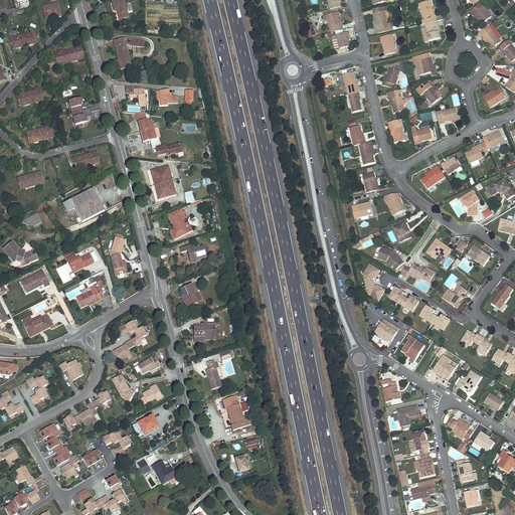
[(129,18),(124,0),(121,0),(112,3),(114,11),(118,10),(120,20),(129,18)]
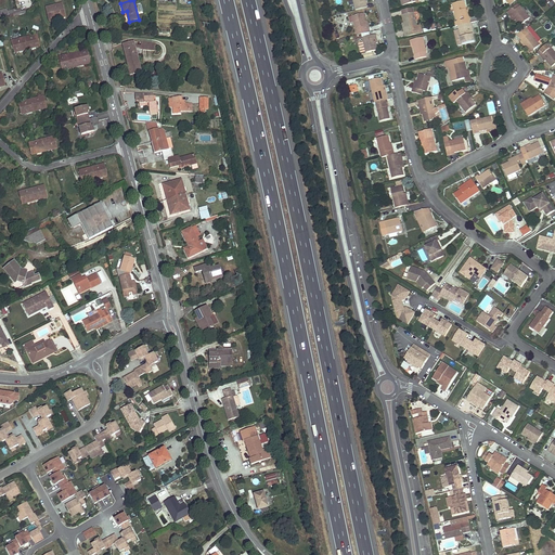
[(352,0),(356,11),(368,8),(365,0),(352,0)]
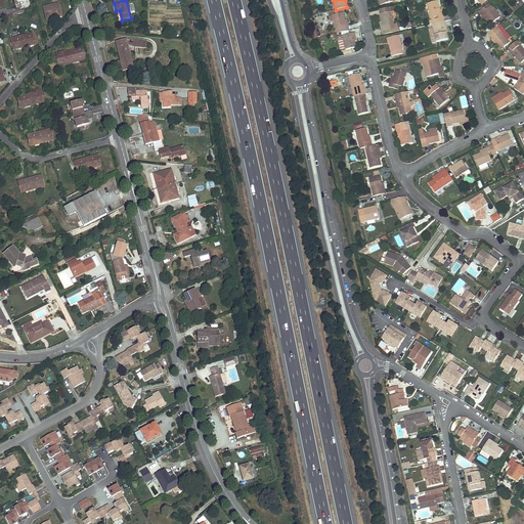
[(439,1),(427,4),(431,18),(438,16),(442,15),(440,8),(439,1)]
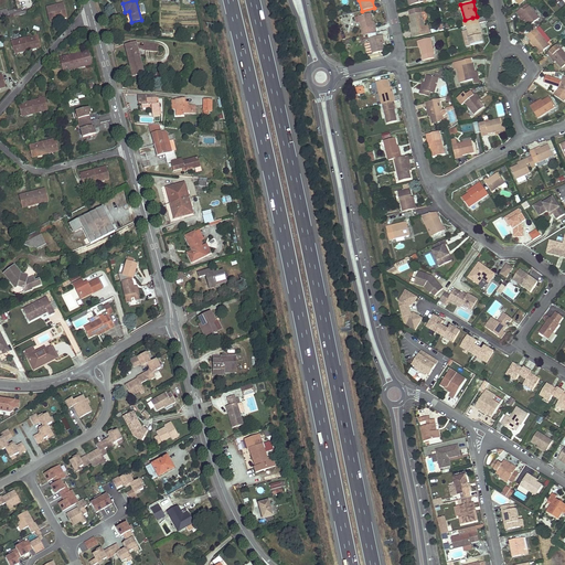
[(63,3),(46,9),(50,22),(55,20),(55,18),(61,17),(62,19),(66,18),(63,3)]
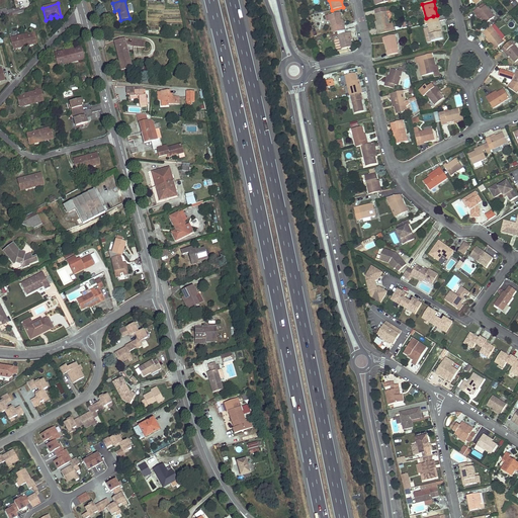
[(478,13),(482,18),(481,18),(486,24),(495,17),(486,6),(481,10),(479,7),(473,12),(476,14),(478,13)]
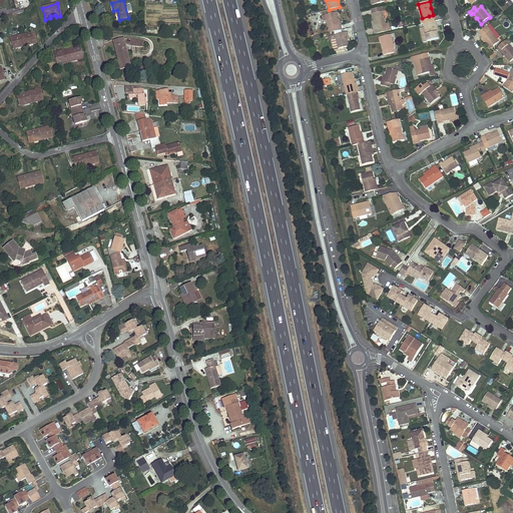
[(383,11),(372,14),(374,21),(376,27),(378,26),(379,29),(380,33),(388,31),(383,11)]
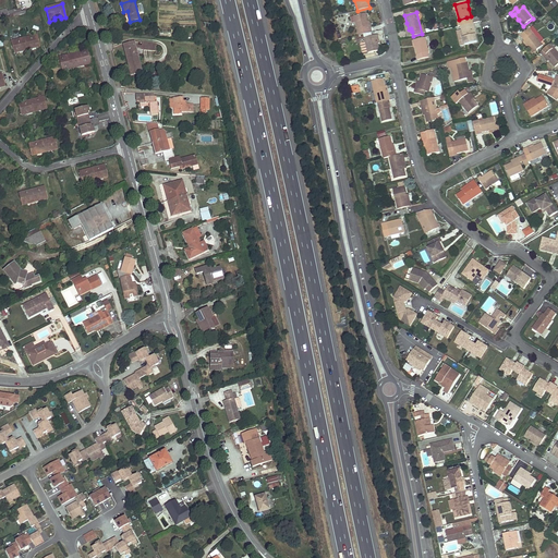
[(364,34),(371,33),(372,32),(370,21),(367,21),(366,13),(351,16),(352,23),(355,22),(359,35),(364,34)]
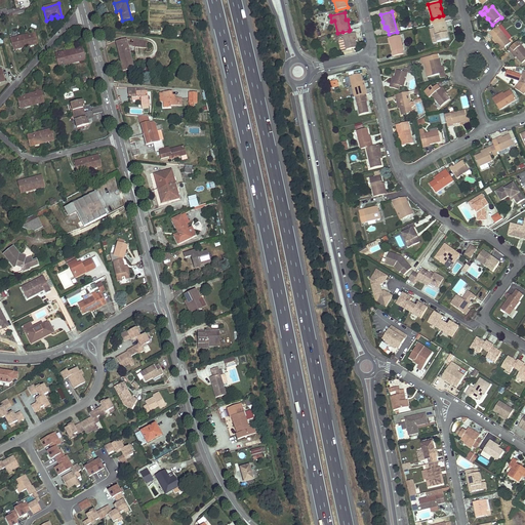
[(380,22),(382,31),(384,31),(385,35),(389,34),(388,30),(387,27),(385,28),(382,22),(380,22)]
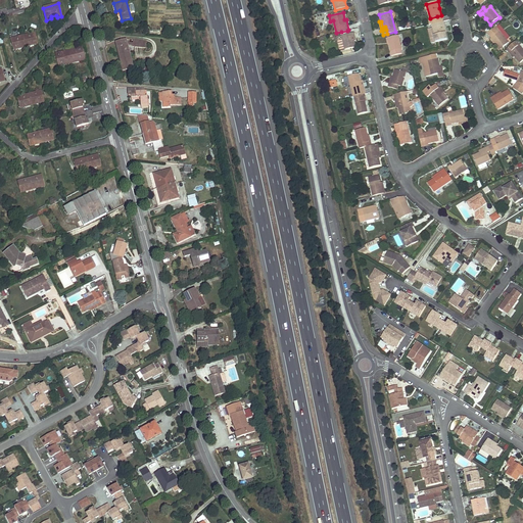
[(432,25),(436,42),(447,39),(445,33),(445,31),(446,31),(445,26),(444,26),(443,21),(432,25)]
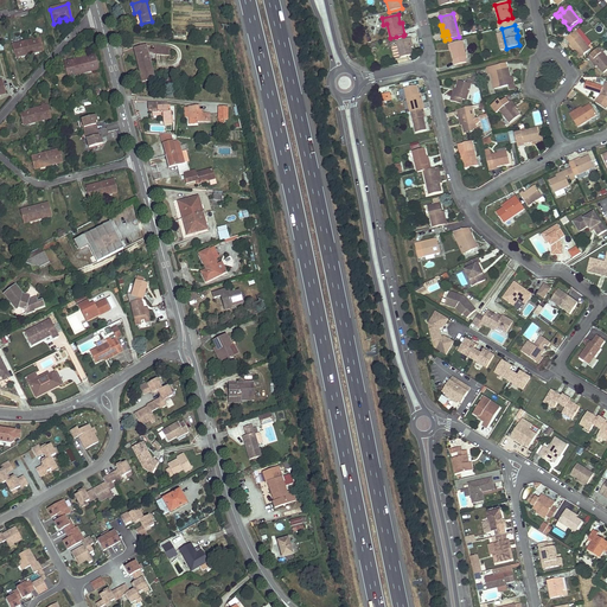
[(570,44),(569,45),(575,52),(579,49),(583,55),(590,50),(580,37),(574,31),(566,38),(570,44)]
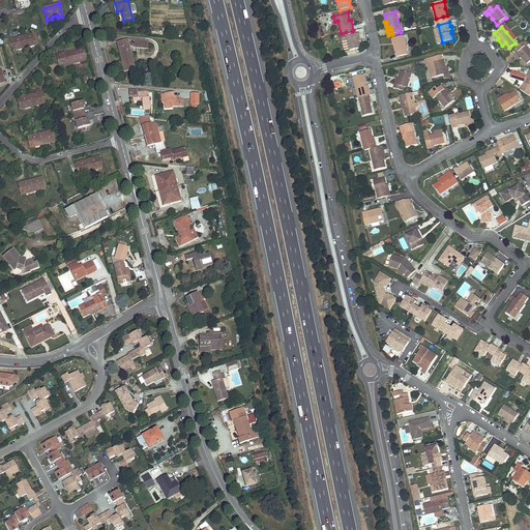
[(35,33),(23,36),(26,46),(32,43),(33,46),(38,45),(35,33)]
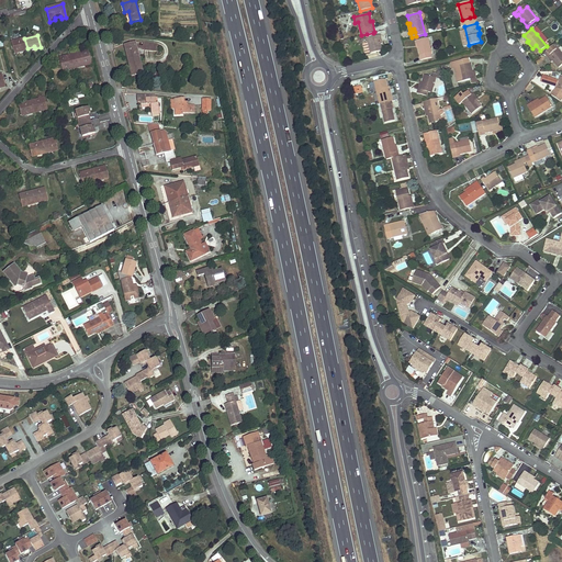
[(382,51),(381,42),(377,43),(374,36),(368,37),(367,37),(370,53),(382,51)]
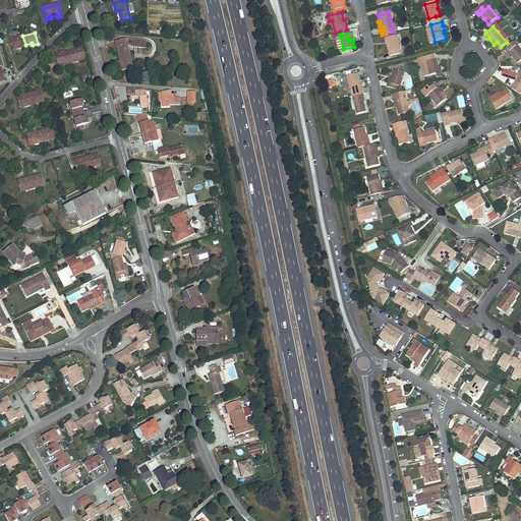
[(397,35),(385,38),(386,41),(387,41),(391,55),(400,53),(399,49),(401,49),(397,35)]
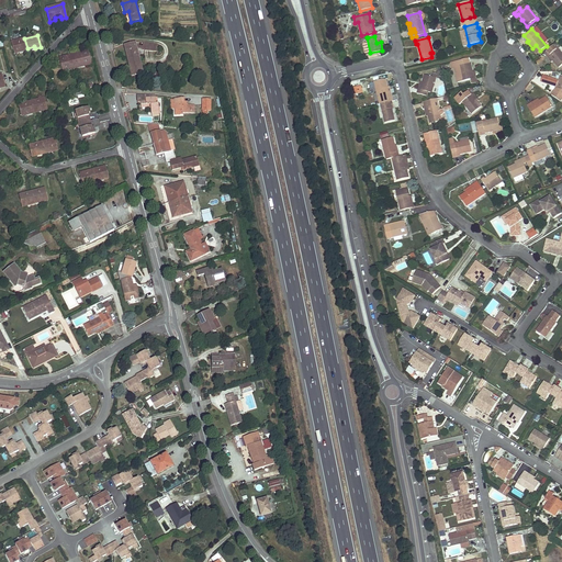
[(24,38),(11,42),(14,54),(20,52),(20,51),(27,48),(24,38)]
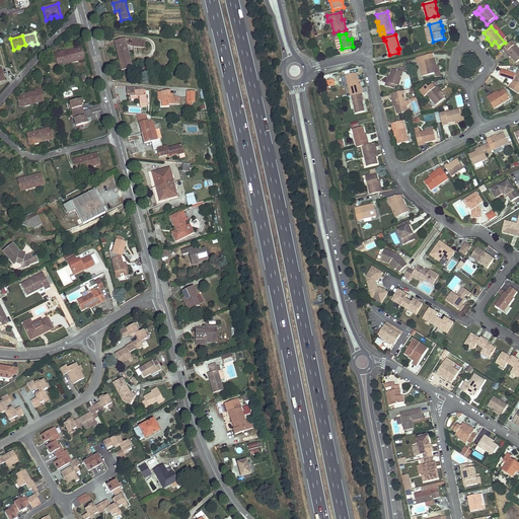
[(125,40),(115,42),(122,70),(132,68),(126,45),(126,44),(125,40)]
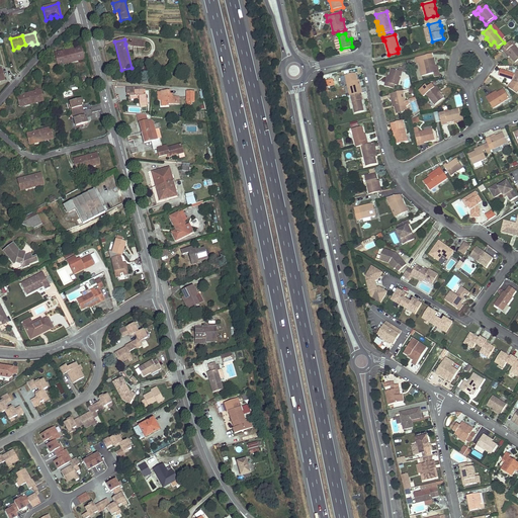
[(517,49),(511,40),(502,49),(506,53),(509,50),(513,54),(510,57),(515,63),(517,60),(517,49)]
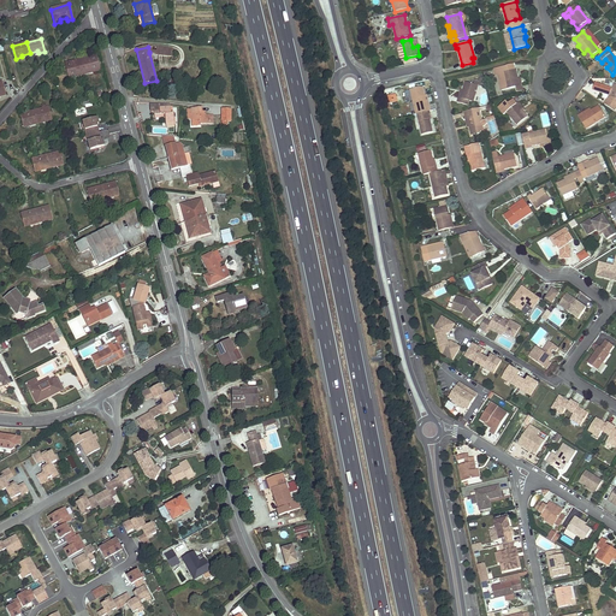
[(96,55),(81,59),(84,72),(95,70),(96,71),(100,70),(96,55)]
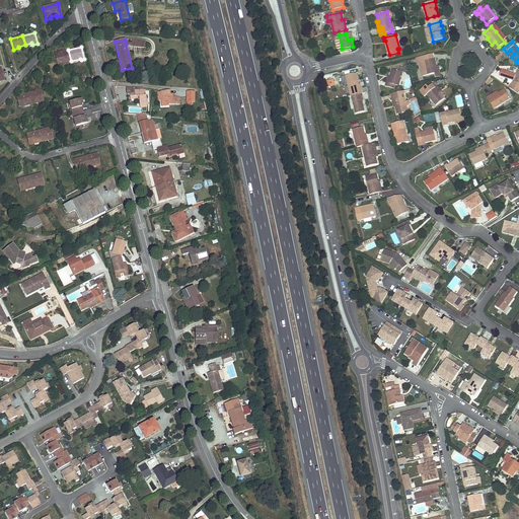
[(68,50),(55,54),(58,66),(63,65),(62,63),(71,61),(68,50)]
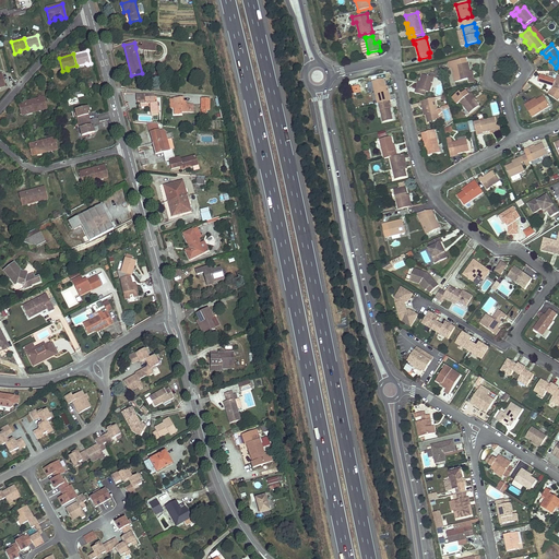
[(468,62),(456,66),(460,81),(468,79),(472,79),(470,71),(471,71),(468,62)]
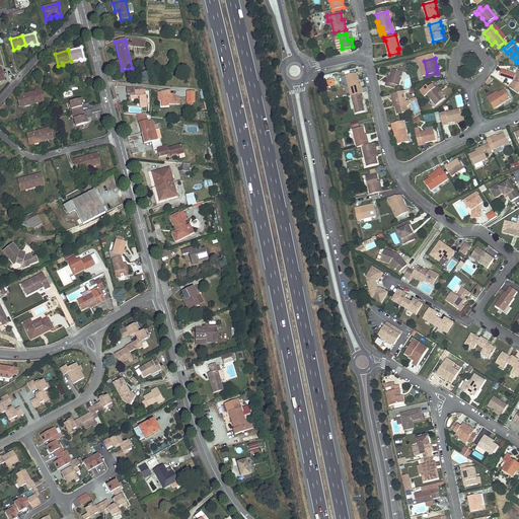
[(390,76),(387,86),(393,88),(394,84),(398,85),(402,72),(391,69),(389,76),(390,76)]
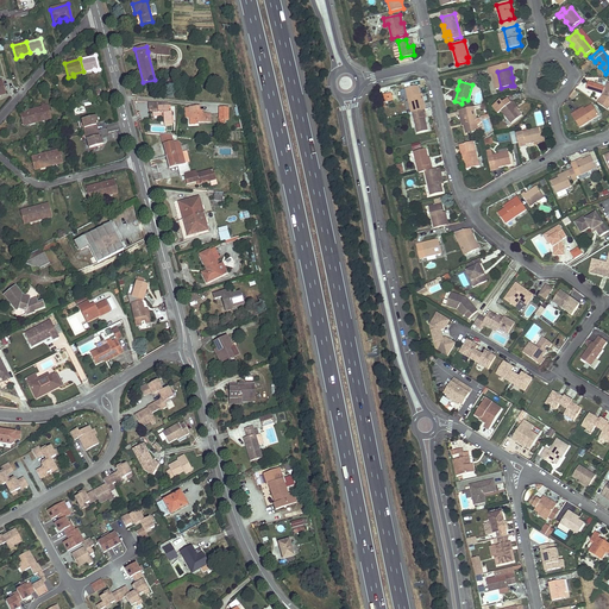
[(419,86),(406,88),(412,113),(413,113),(424,111),(425,110),(426,110),(422,94),(421,94),(419,86)]
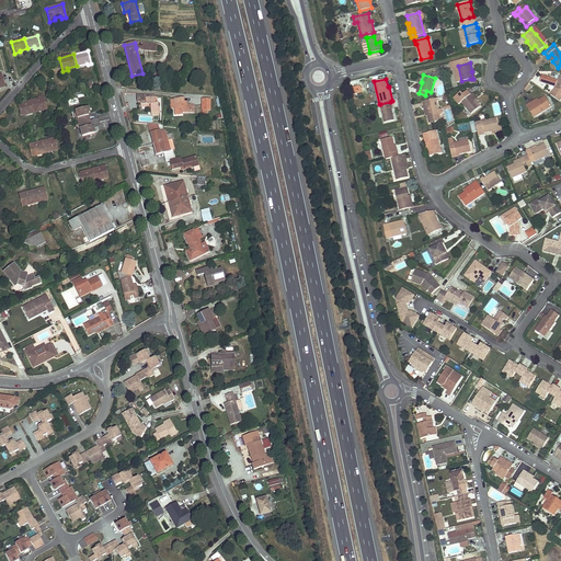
[(93,82),(87,84),(88,90),(83,91),(83,94),(95,91),(93,82)]
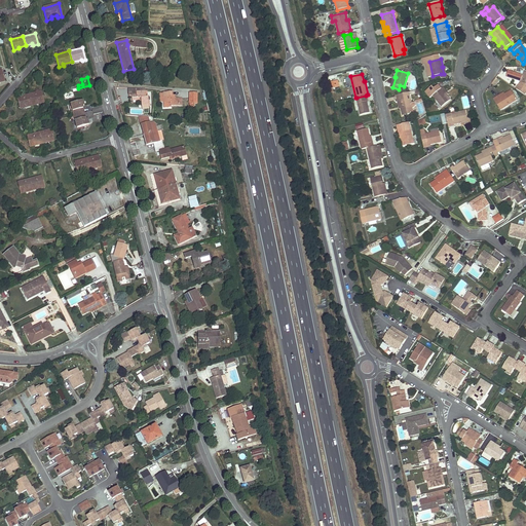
[(495,86),(499,80),(495,77),(491,84),(495,86)]
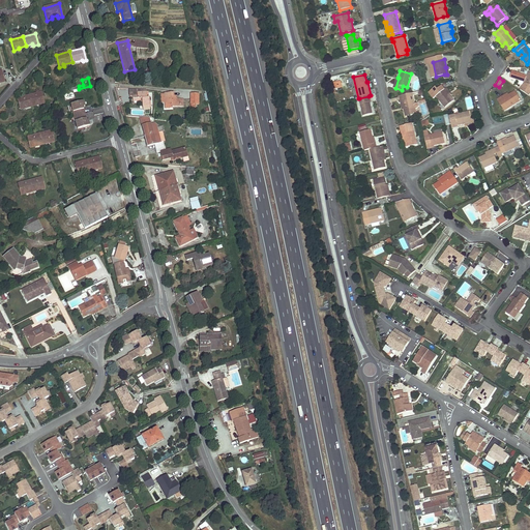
[(436,87),(429,93),(433,98),(436,96),(441,102),(444,107),(445,108),(453,100),(449,94),(448,95),(444,89),(441,86),(437,89),(436,87)]
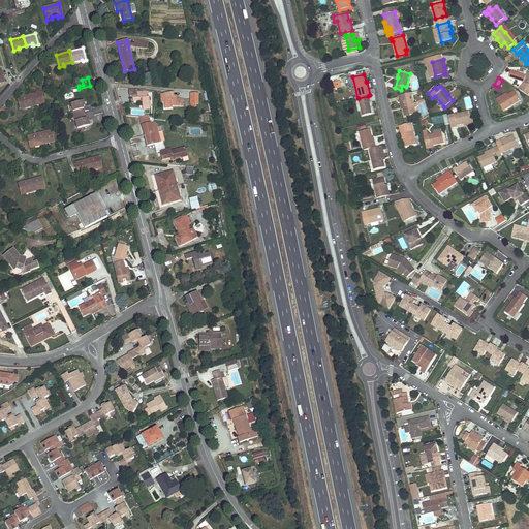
[(143,106),(150,105),(149,97),(147,98),(147,91),(142,90),(135,91),(135,90),(129,90),(129,98),(132,97),(132,99),(142,98),(142,100),(143,106)]
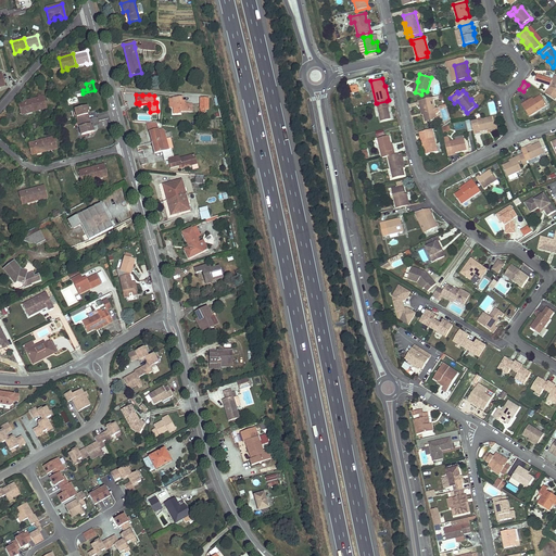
[(45,96),(32,100),(34,110),(42,108),(42,109),(47,108),(45,96)]
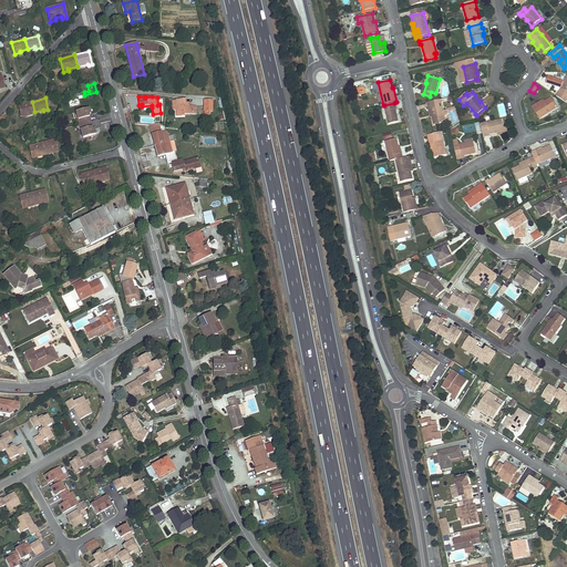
[(544,101),(533,107),(540,119),(557,107),(552,98),(544,102),(544,101)]
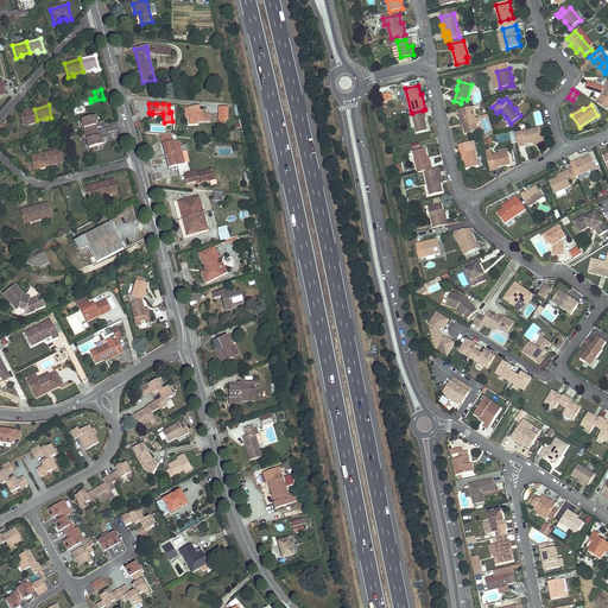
[(197,124),(197,122),(208,122),(208,121),(210,121),(210,115),(207,115),(207,114),(203,115),(202,111),(200,111),(198,107),(189,107),(190,119),(190,125),(197,124)]
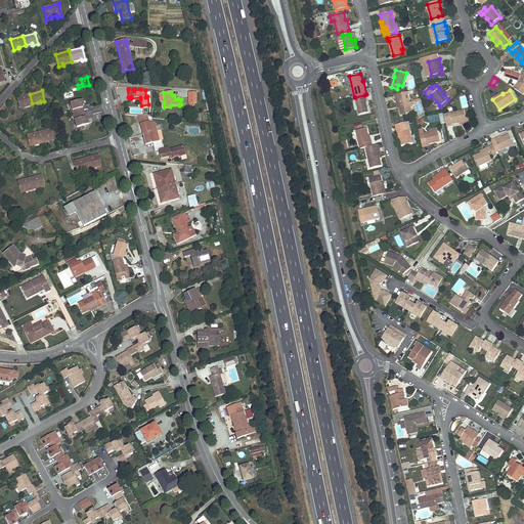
[(407,92),(397,94),(400,107),(399,107),(401,115),(411,113),(410,107),(412,106),(415,105),(413,101),(409,102),(407,92)]
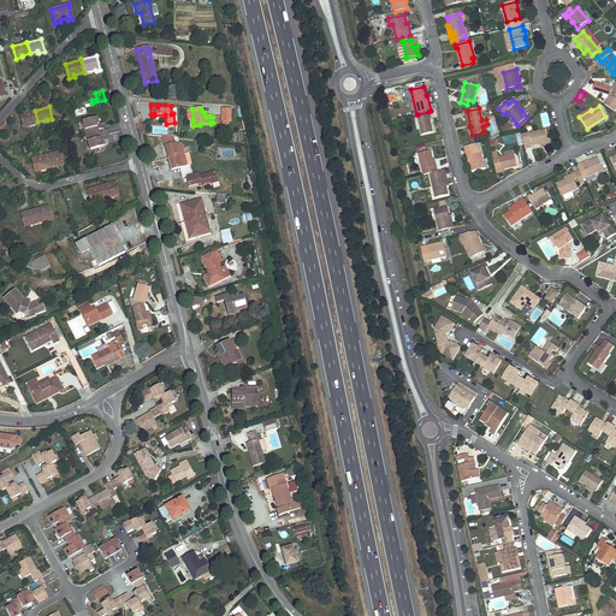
[(35,111),(21,113),(24,126),(29,125),(29,124),(37,122),(35,111)]
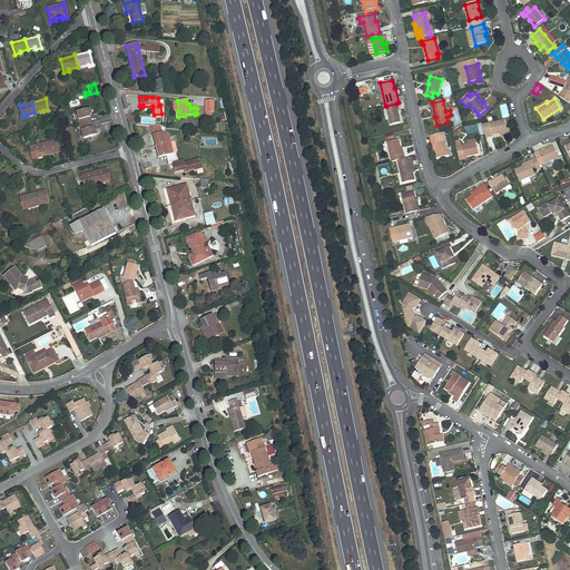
[(396,104),(386,106),(386,109),(387,112),(391,125),(401,121),(397,110),(396,104)]
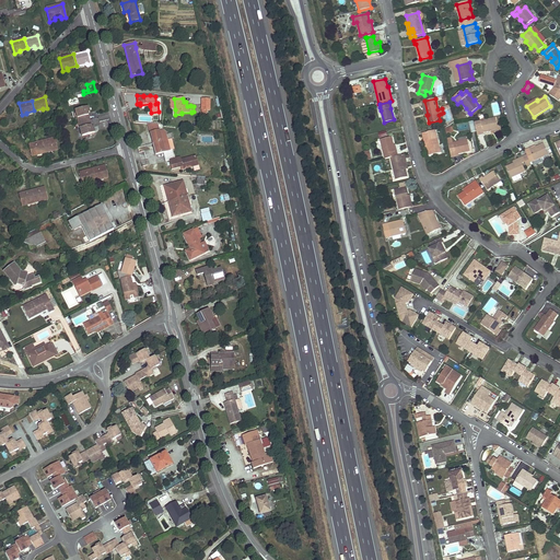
[(79,123),(82,136),(95,132),(94,127),(92,127),(89,128),(88,126),(92,125),(91,119),(89,114),(85,115),(84,114),(89,113),(90,112),(89,106),(76,109),(79,123)]
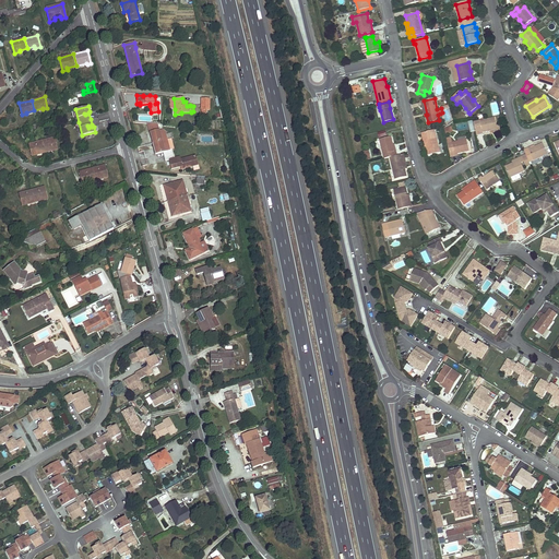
[(495,117),(474,122),(477,134),(490,131),(490,130),(501,128),(500,126),(497,126),(495,117)]
